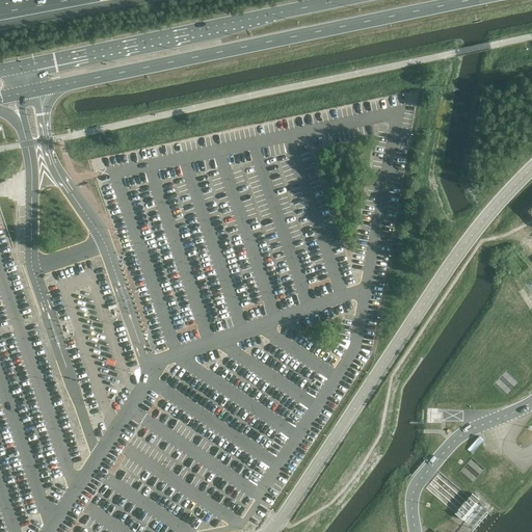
[(466,450),(469,454),(471,451),(476,446),(479,442),(476,439),(472,443),(468,448),(466,450)]
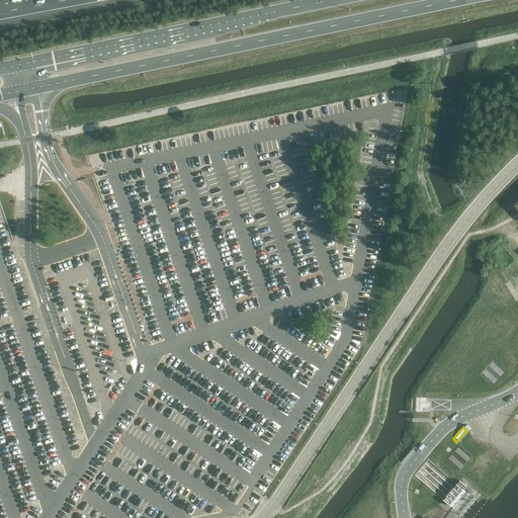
[(455,485),(456,484),(428,459),(426,457),(421,453),(416,449),(414,447),(411,445),(455,485)]
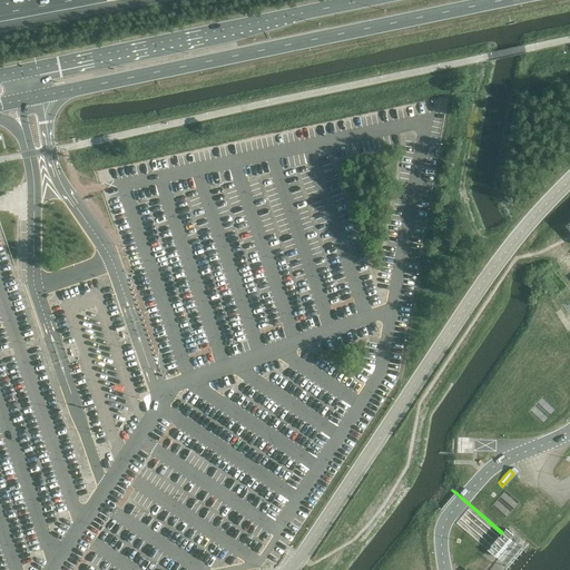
[(498,538),(499,537),(449,493),(448,494),(498,538)]
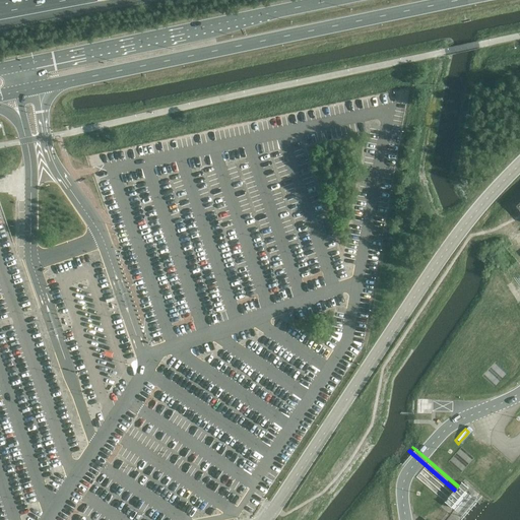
[(451,495),(452,494),(406,454),(405,455),(451,495)]
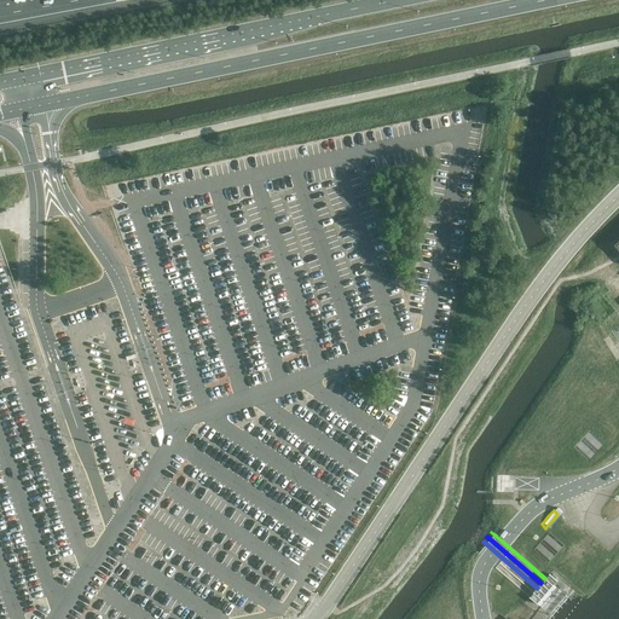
[(533,593),(533,591),(480,545),(479,547),(533,593)]
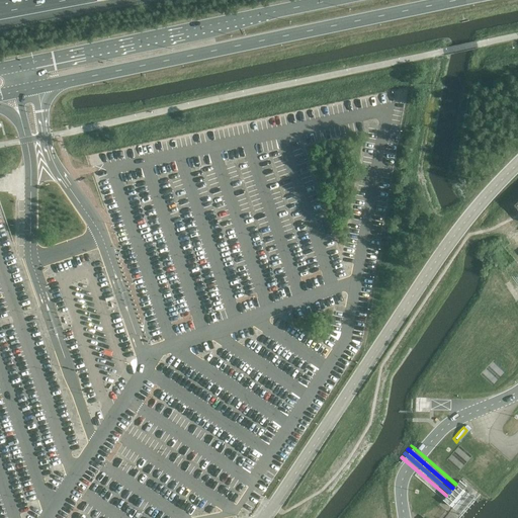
[(442,500),(443,499),(398,460),(398,461),(400,463),(403,465),(408,469),(413,475),(414,476),(442,500)]
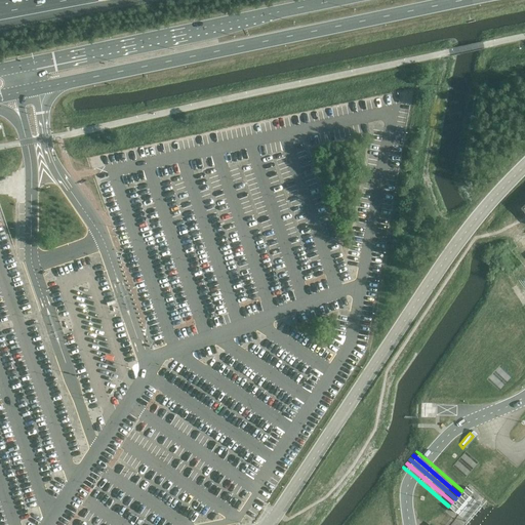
[(457,515),(467,522),(467,521),(469,520),(470,518),(471,517),(472,516),(473,514),(474,514),(475,512),(477,510),(478,508),(480,507),(484,501),(466,486),(462,490),(461,491),(460,492),(459,494),(458,495),(457,496),(456,498),(455,499),(454,500),(452,501),(452,502),(451,505),(449,506),(448,507),(457,515)]
